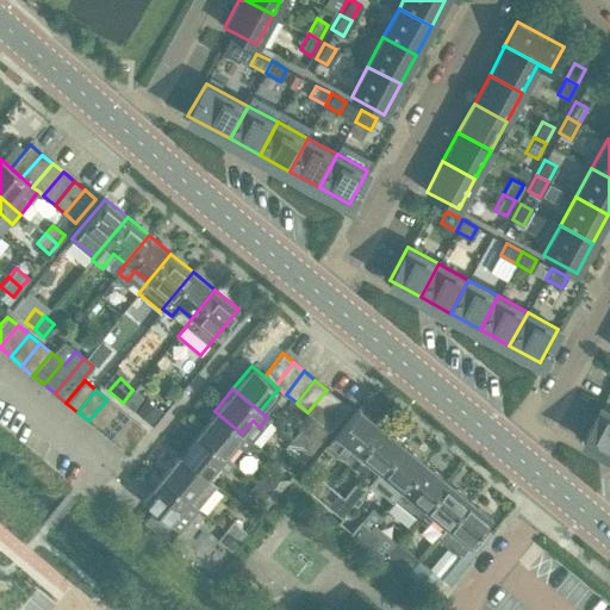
[(131,410),(142,397),(132,390),(123,403),(131,410)]
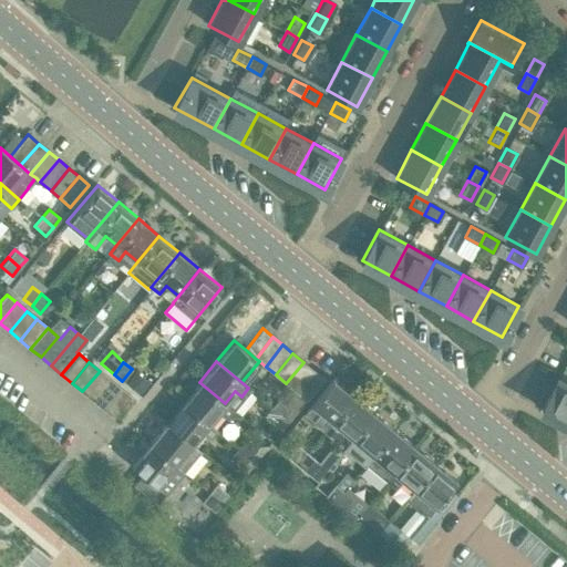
[(296,391),(313,370),(303,362),(286,383),(296,391)]
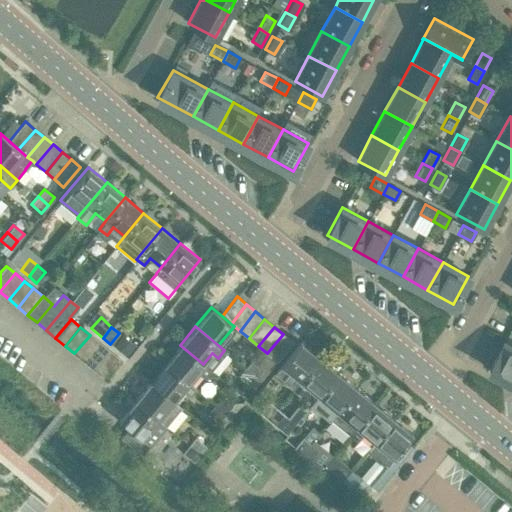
[(276,361),(292,342),(283,334),(267,353),(276,361)]
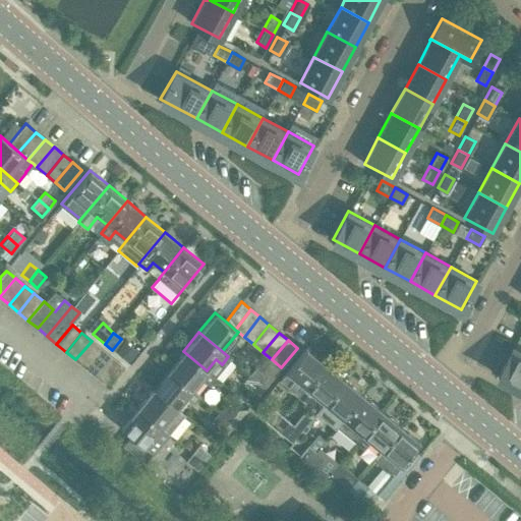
[(85,367),(101,349),(92,341),(75,359),(85,367)]
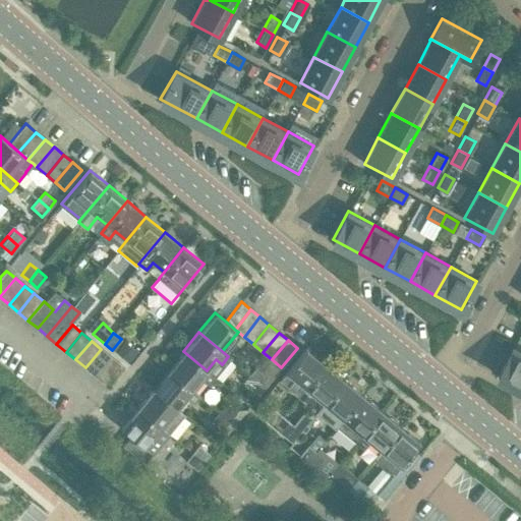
[(520,351),(512,347),(497,375),(520,388),(520,351)]
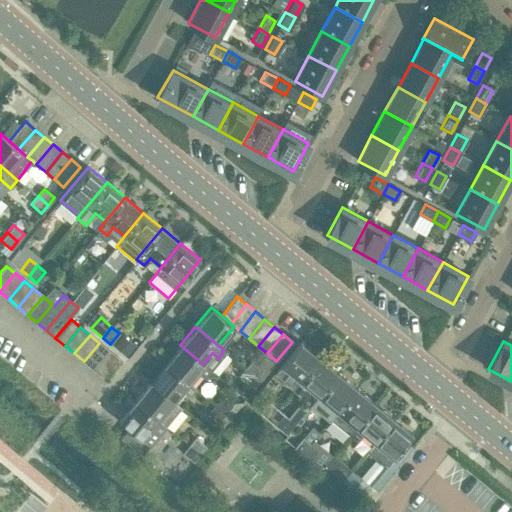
[(299,381),(319,357),(300,342),(274,373),(282,379),(288,372),(299,381)]
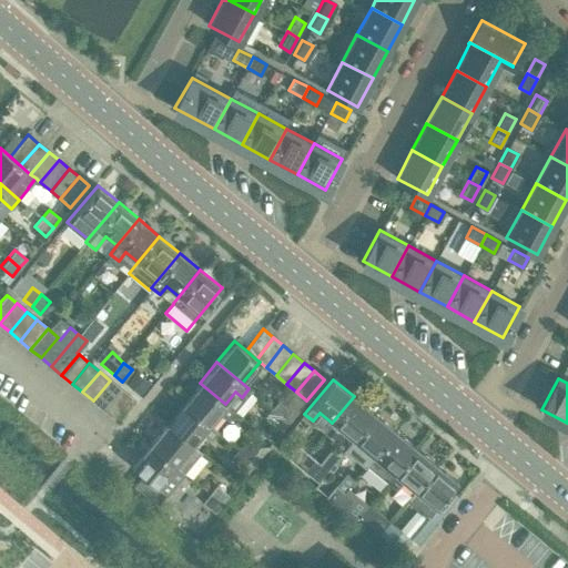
[(103,409),(120,388),(110,381),(93,401),(103,409)]
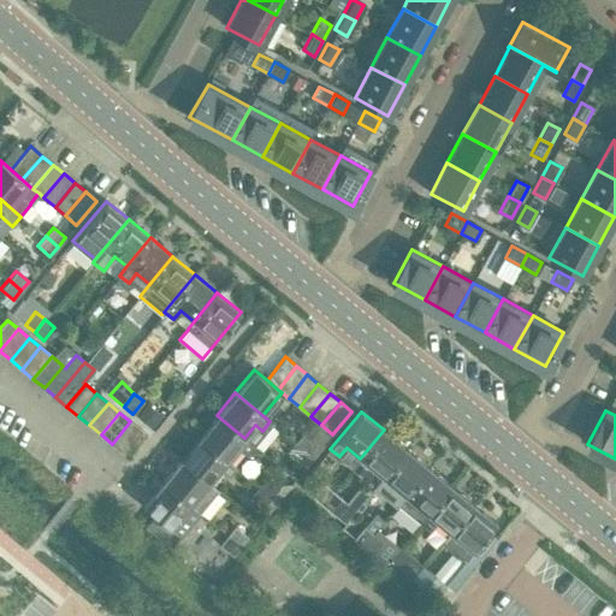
[(244,438),(217,415),(199,437),(199,438),(226,461),(237,448),(246,455),(254,445),(244,438)]
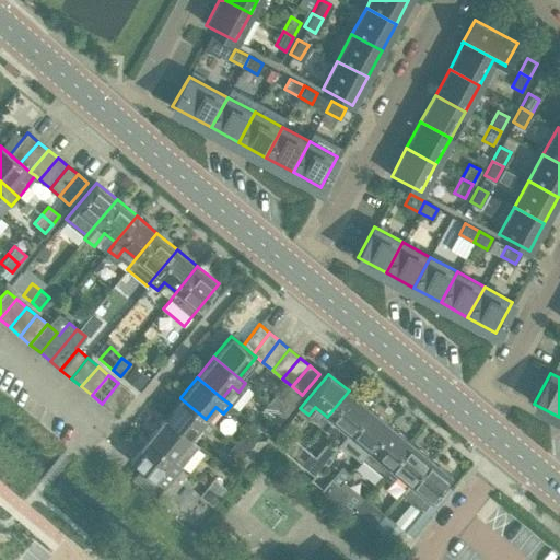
[(112,412),(129,392),(118,383),(102,404),(112,412)]
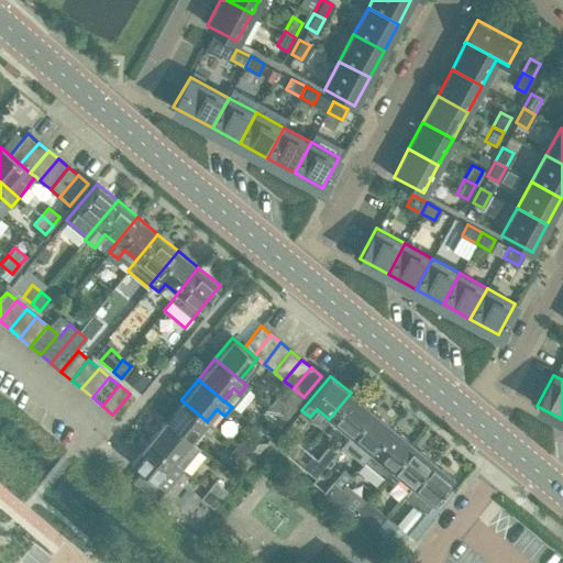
[(350,437),(371,410),(351,393),(329,419),(321,429),(329,435),(337,426),(350,437)]
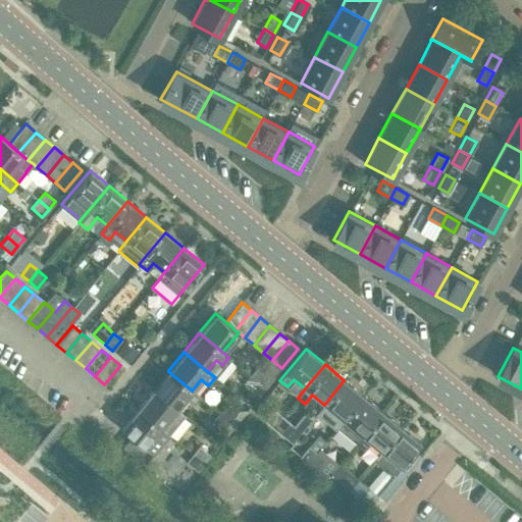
[(267,375),(257,367),(250,374),(260,383),(267,375)]
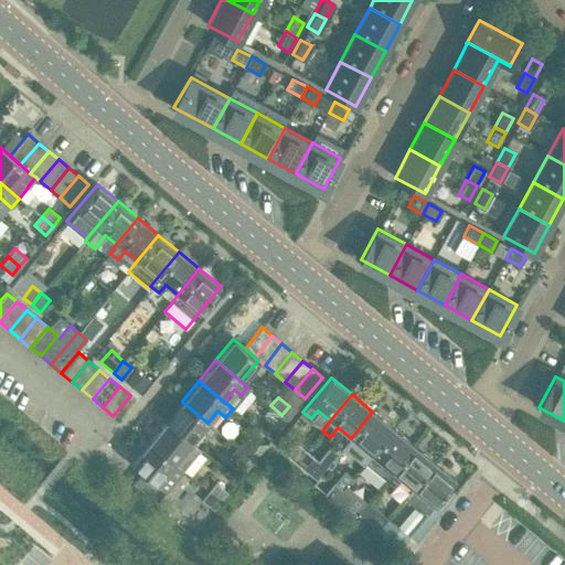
[(213,427),(208,423),(182,402),(164,422),(191,443),(201,429),(208,435),(213,427)]
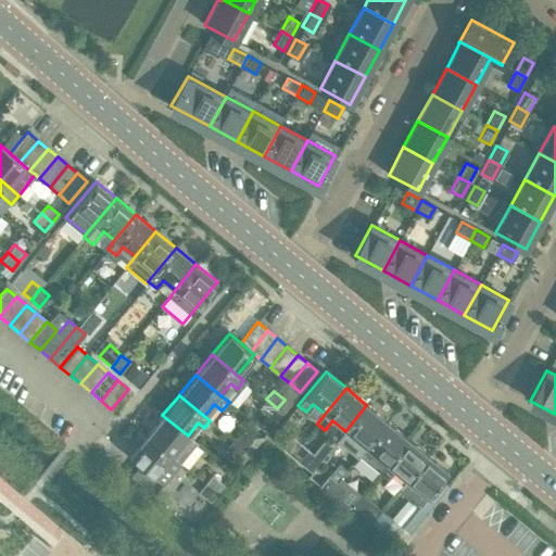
[(277,408),(266,399),(260,407),(270,417),(277,408)]
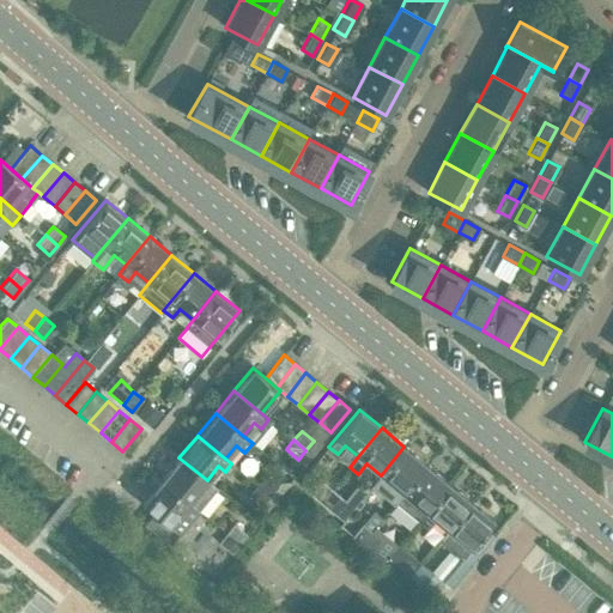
[(404,493),(426,465),(404,447),(381,475),(402,493),(404,493)]
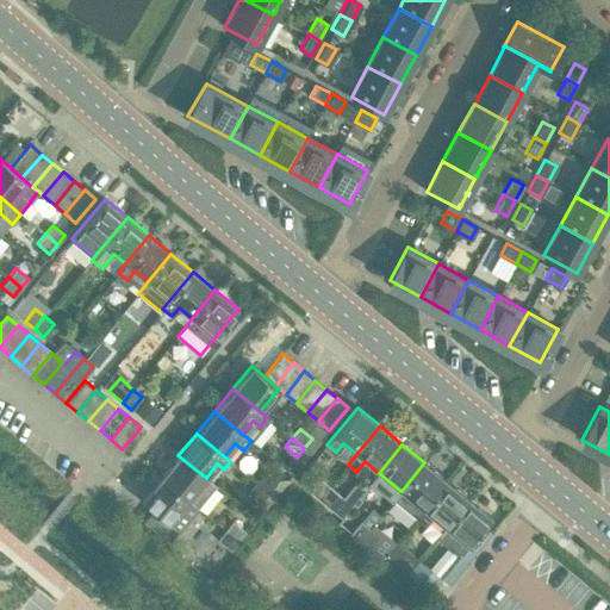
[(197,508),(215,485),(206,478),(178,455),(160,477),(197,508)]
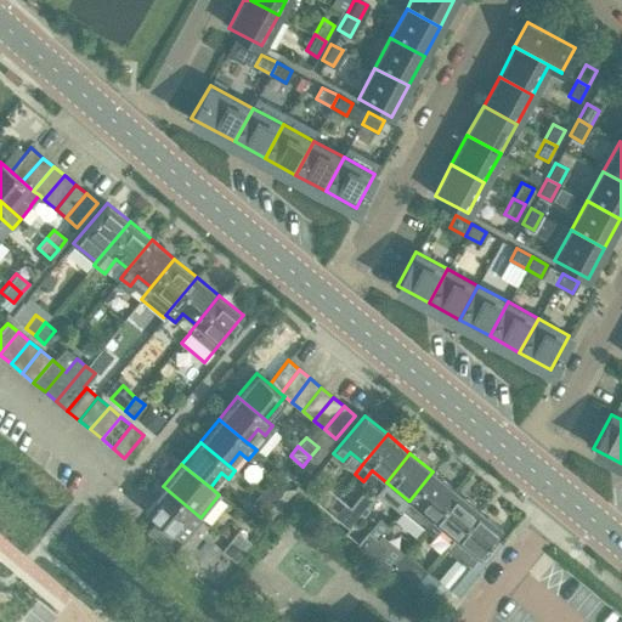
[(423,529),(431,519),(454,490),(433,471),(410,501),(408,501),(401,509),(423,529)]
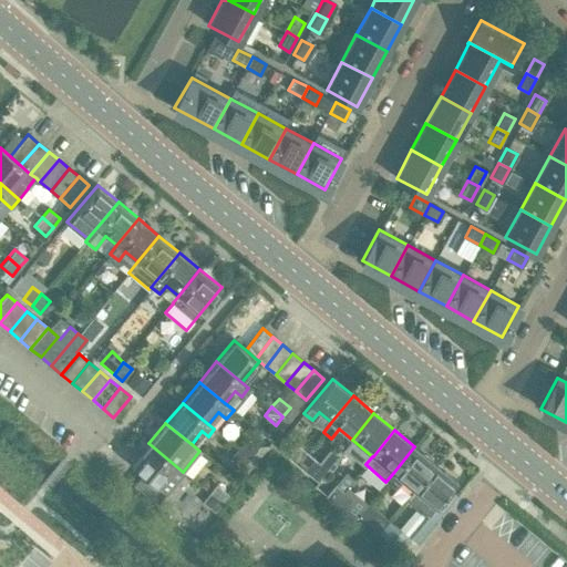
[(256,450),(245,440),(238,449),(249,457),(256,450)]
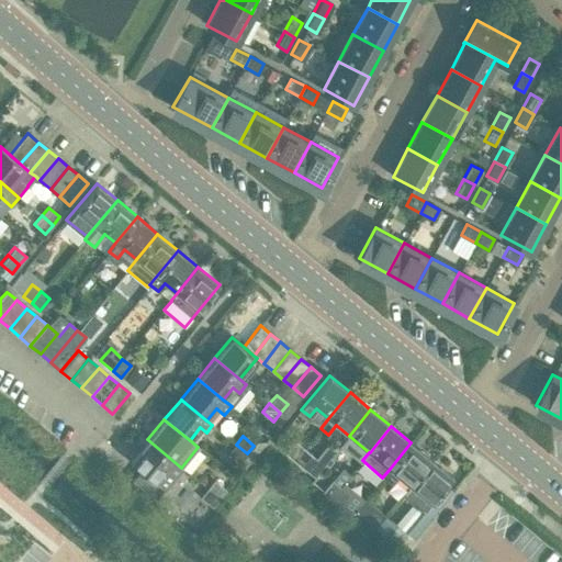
[(181,468),(147,439),(131,459),(130,460),(141,469),(132,480),(155,498),(181,468)]
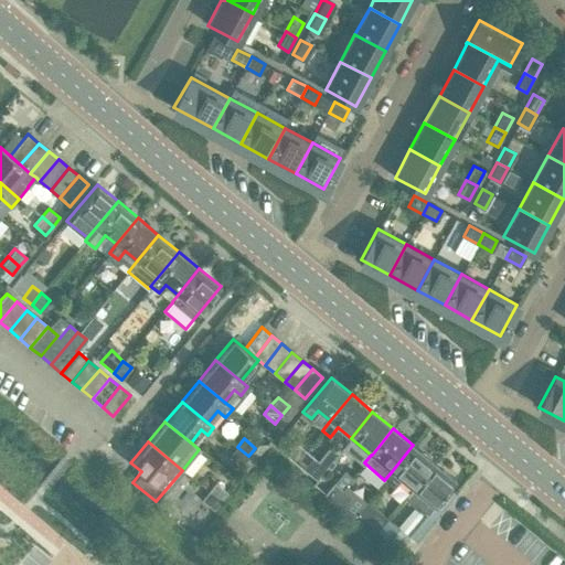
[(296,462),(305,451),(297,445),(287,456),(296,462)]
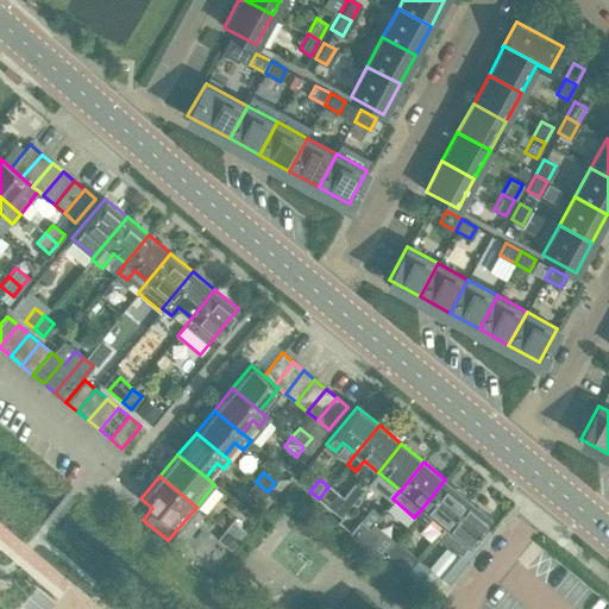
[(445,526),(468,498),(445,479),(422,508),(415,518),(424,525),(432,515),(445,526)]
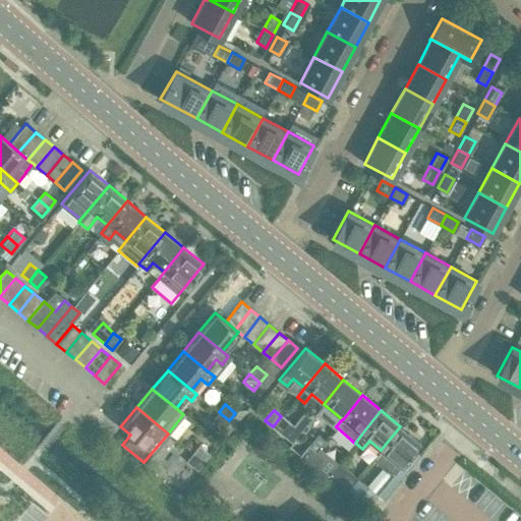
[(229,420),(219,412),(212,419),(223,428),(229,420)]
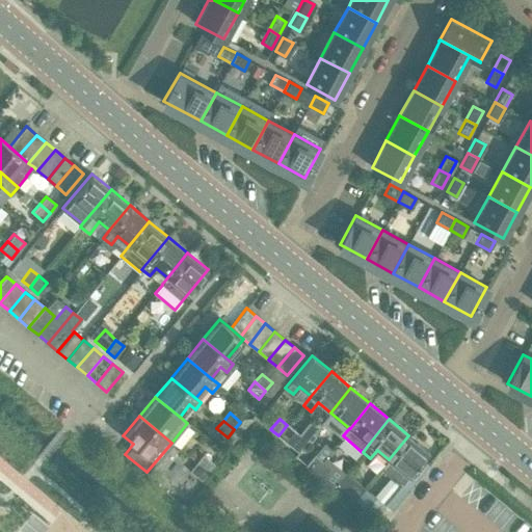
[(287,443),(295,431),(287,425),(278,435),(287,443)]
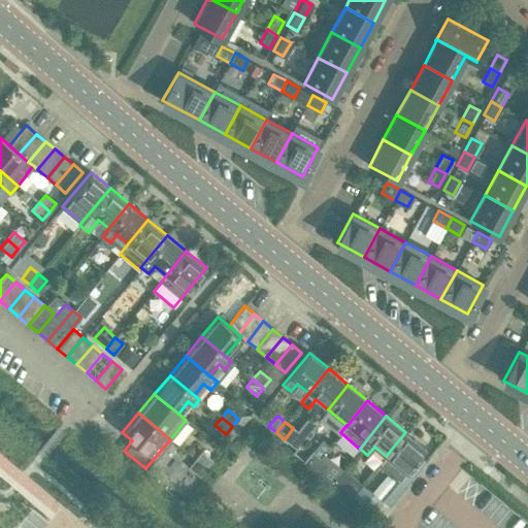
[(405,471),(425,448),(405,432),(386,456),(377,466),(386,472),(394,463),(405,471)]
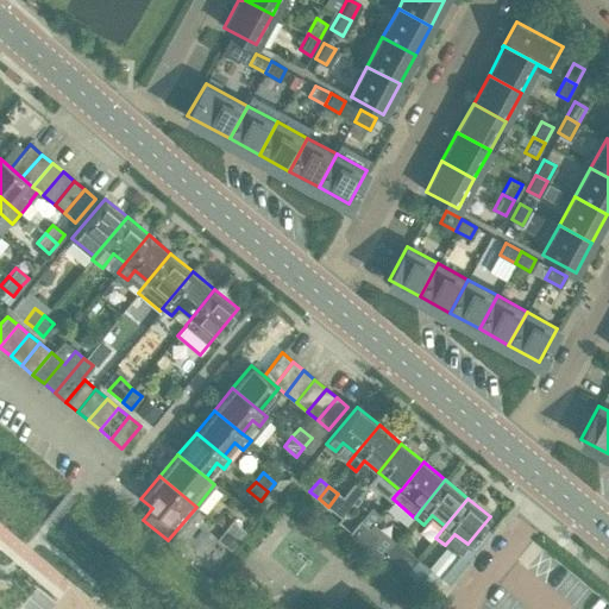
[(237,540),(245,531),(231,520),(224,529),(237,540)]
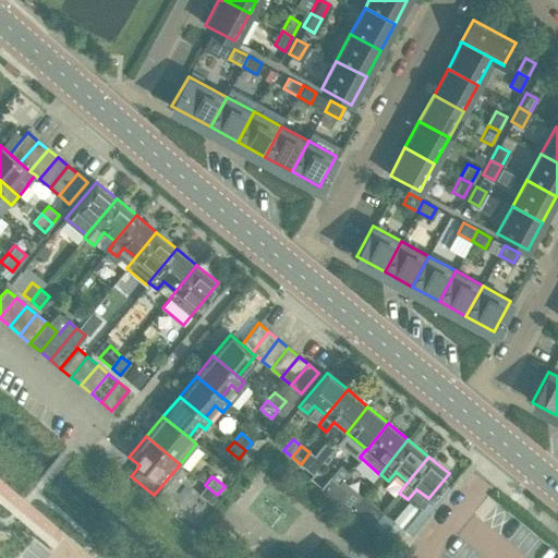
[(327,495),(337,483),(329,477),(319,489),(327,495)]
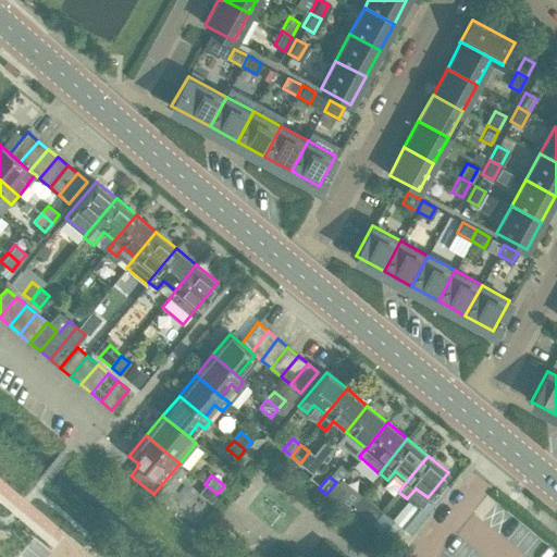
[(335,502),(346,491),(336,482),(326,494),(335,502)]
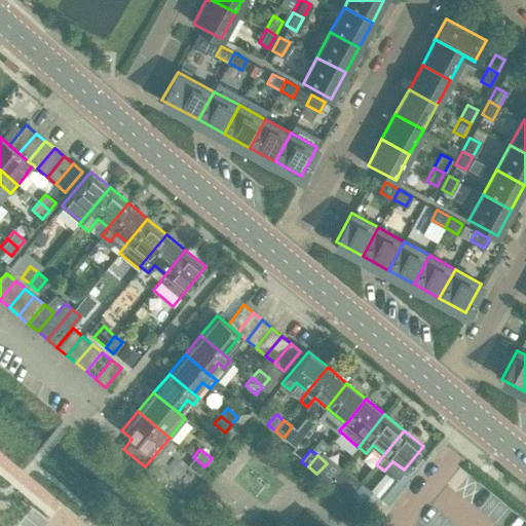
[(204,466),(193,457),(187,464),(198,475),(204,466)]
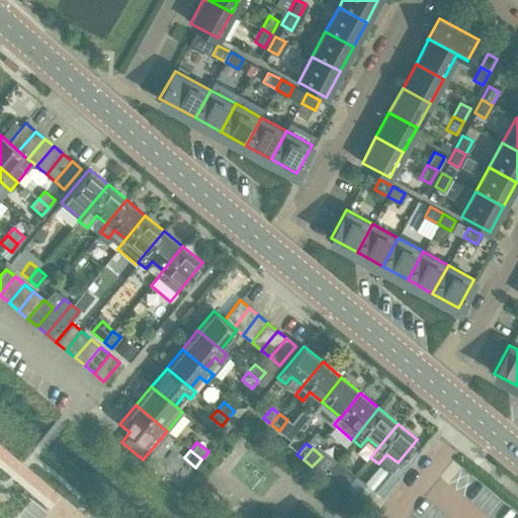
[(355,476),(336,460),(327,470),(346,487),(355,476)]
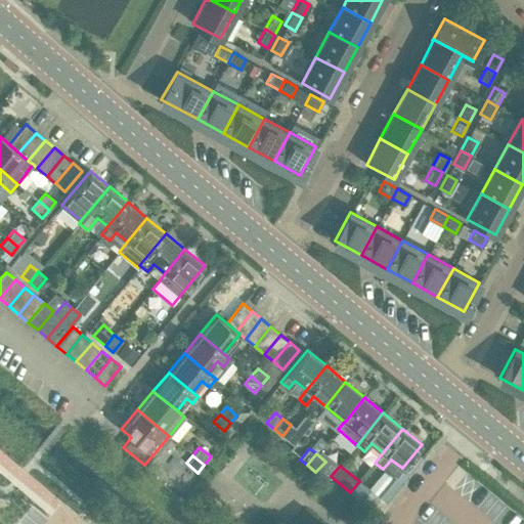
[(378,496),(359,481),(350,492),(368,508),(378,496)]
